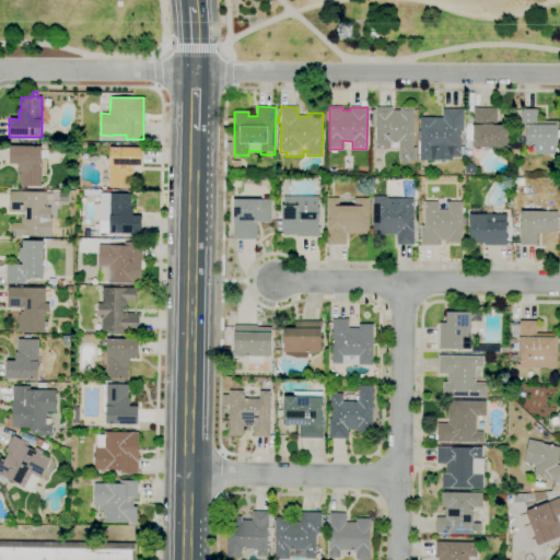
[(408,163),(400,163),(400,159),(399,159),(399,141),(389,141),(389,149),(375,149),(375,107),(393,107),(393,111),(400,111),(400,107),(413,107),(413,148),(416,148),(416,161),(408,161),(408,163)]
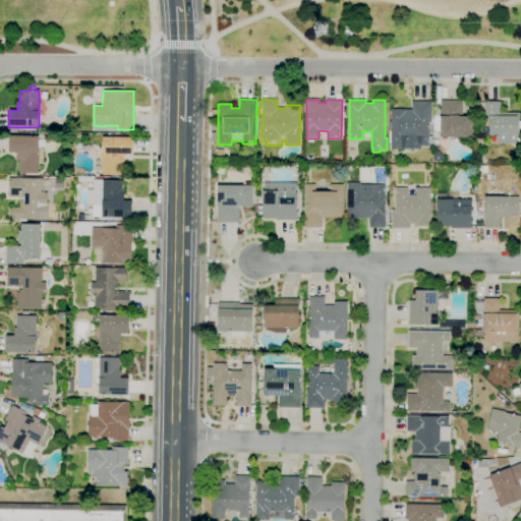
[(440,137),(440,134),(433,134),(433,118),(441,117),(440,101),(462,101),(462,116),(475,115),(475,136),(440,137)]
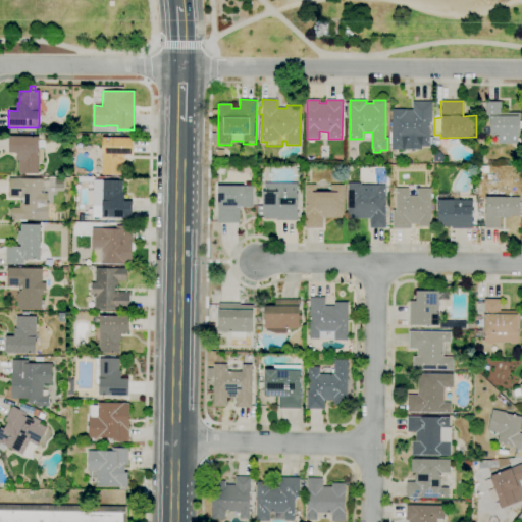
[(405,150),(392,150),(392,110),(413,110),(413,102),(431,102),(431,121),(429,121),(429,147),(419,147),(419,149),(405,149),(405,150)]
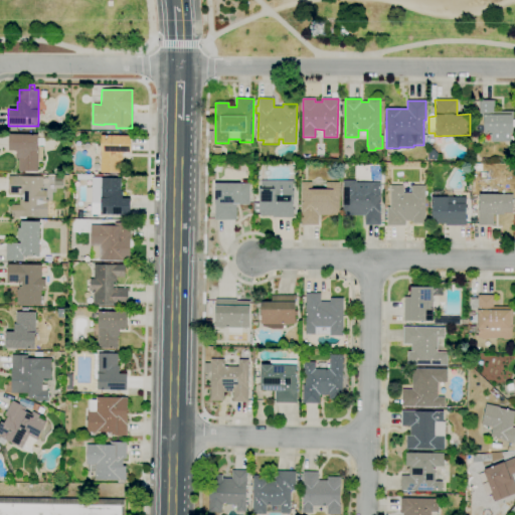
[(510,142),(491,142),(491,133),(484,133),(484,117),(479,117),(479,101),(494,101),(494,112),(513,112),(513,133),(510,133),(510,142)]
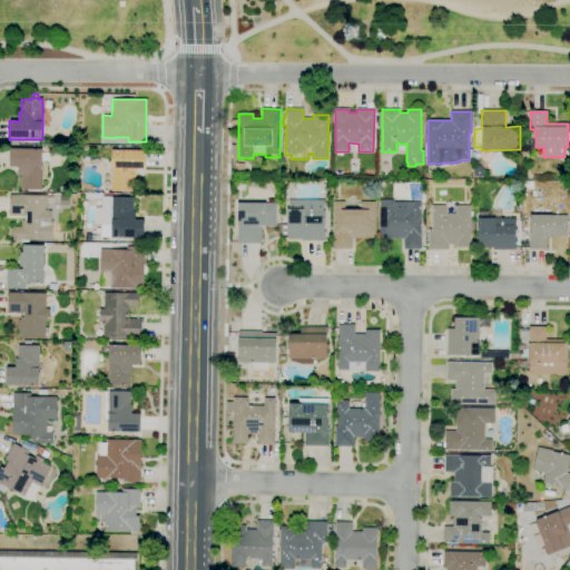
[(42,190),(20,189),(20,176),(18,176),(18,167),(9,167),(10,148),(43,149),(42,190)]
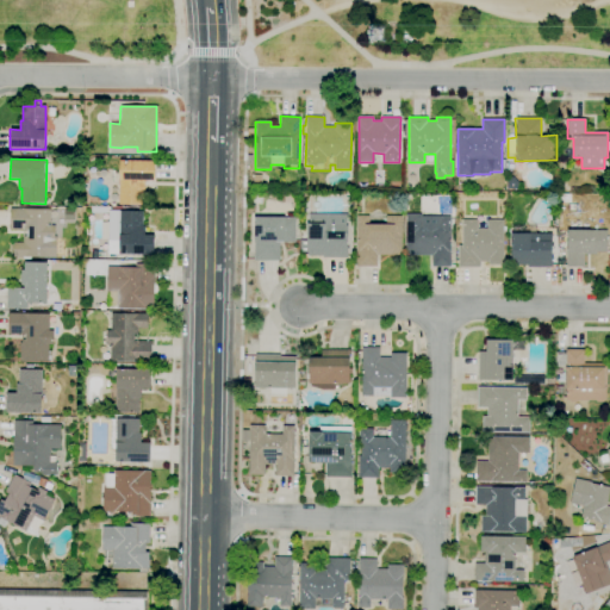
[(143,205),(119,204),(119,161),(155,161),(155,181),(145,181),(144,190),(143,190),(143,205)]
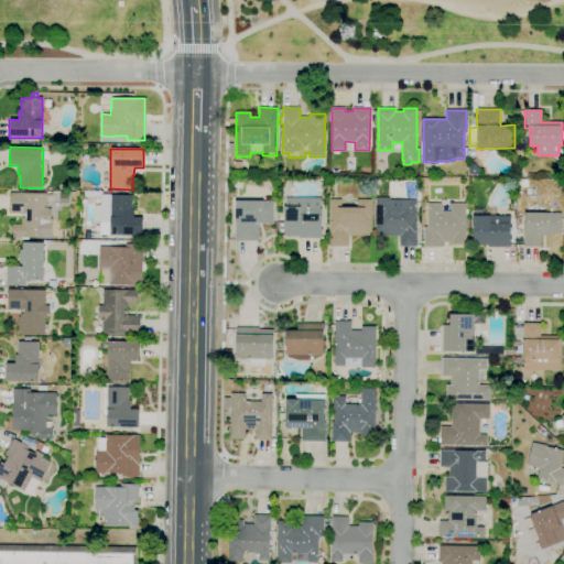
[(241,172),(234,172),(235,161),(242,162),(241,172)]
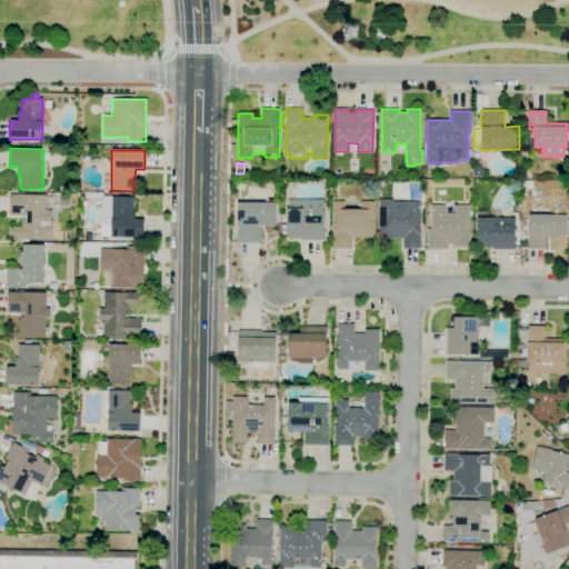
[(272,175),(268,170),(273,166),(278,169),(272,175)]
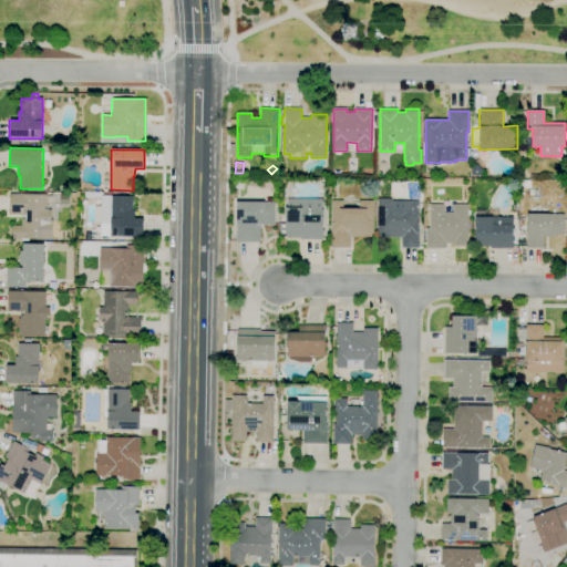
[(290,191),(280,189),(280,177),(290,178),(290,191)]
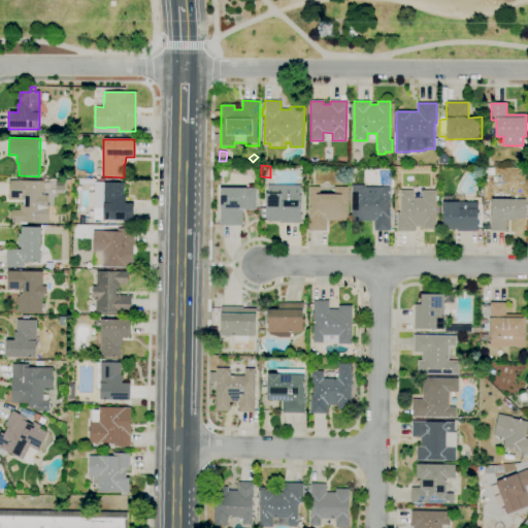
[(132,220),(103,220),(93,220),(93,207),(103,207),(103,183),(105,183),(105,179),(122,179),(122,183),(125,183),(125,196),(125,204),(133,204),(132,220)]
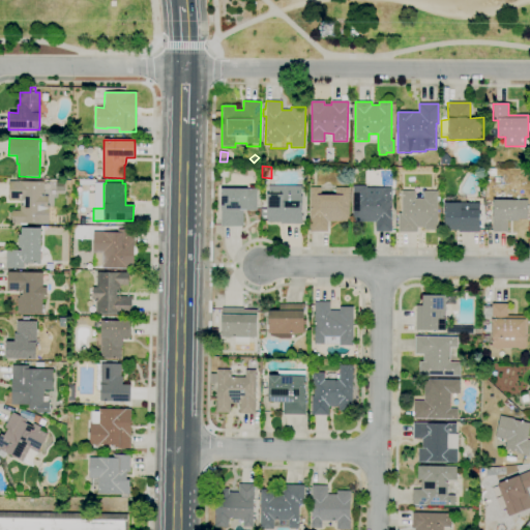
[(26,226),(21,226),(21,224),(11,224),(12,211),(20,211),(21,200),(8,200),(8,181),(20,181),(45,182),(43,196),(48,196),(48,206),(50,206),(49,224),(26,223),(26,226)]
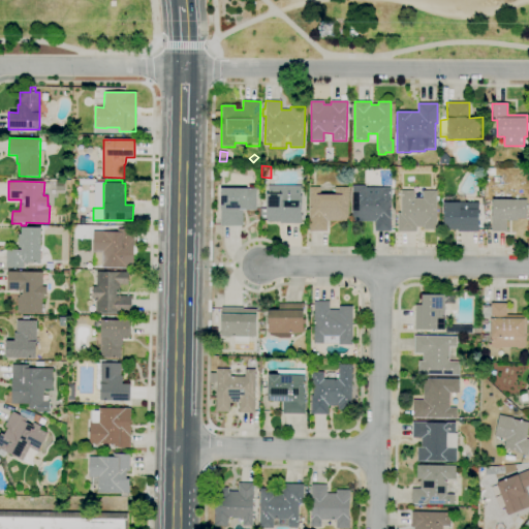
[(391,231),(375,231),(375,221),(352,221),(352,185),(366,186),(366,195),(380,195),(380,188),(391,188),(391,231)]
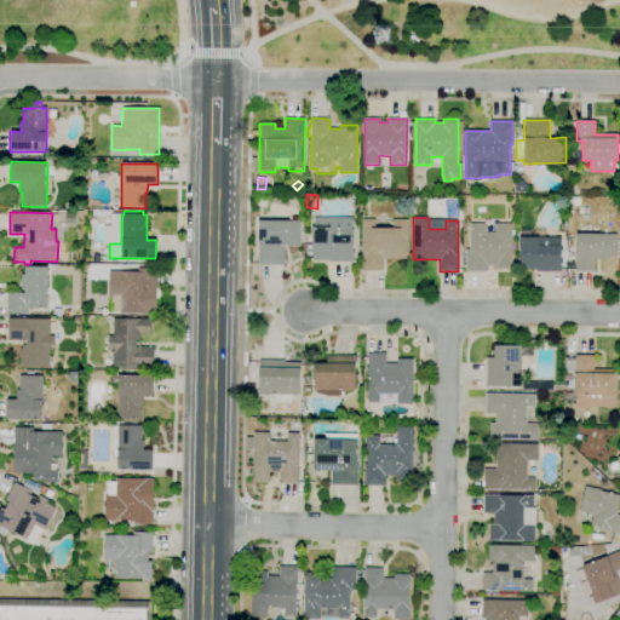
[(383,271),(362,270),(362,219),(375,219),(375,228),(392,228),(392,219),(408,220),(408,259),(383,259),(383,271)]
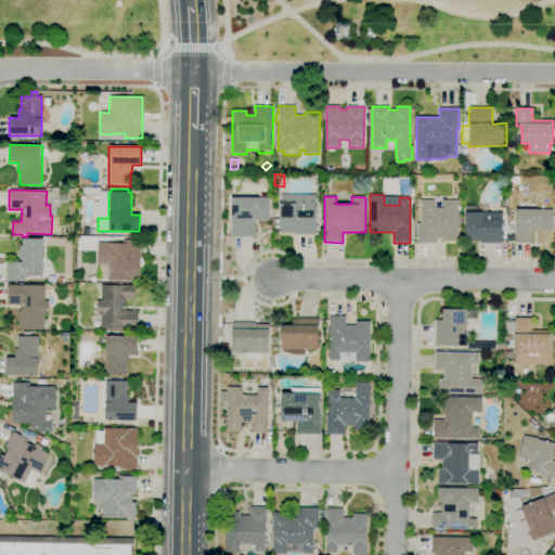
[(255,237),(231,237),(231,198),(269,198),(269,221),(255,221),(255,237)]
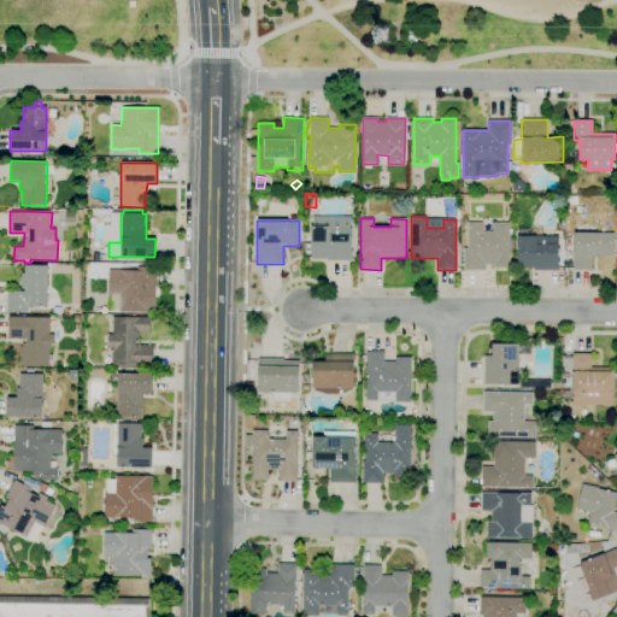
[(486,270),(463,270),(464,248),(468,248),(468,223),(483,223),(483,231),(493,231),(493,223),(509,223),(509,268),(494,268),(494,265),(486,265),(486,270)]
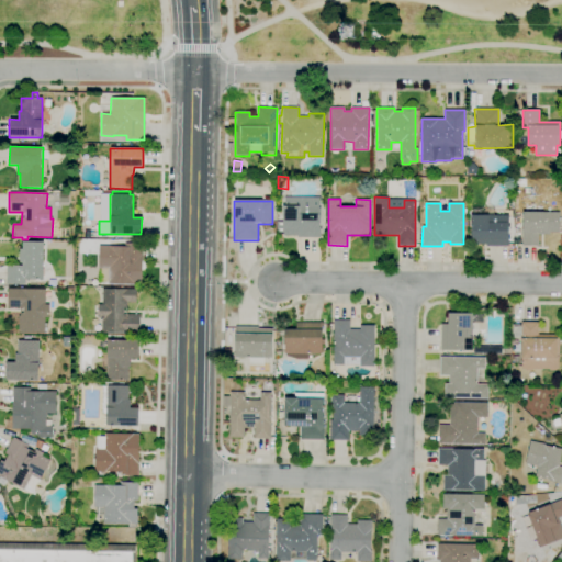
[(321,237),(298,237),(298,236),(283,236),(283,232),(277,232),(277,221),(283,221),(283,206),(319,206),(321,237)]
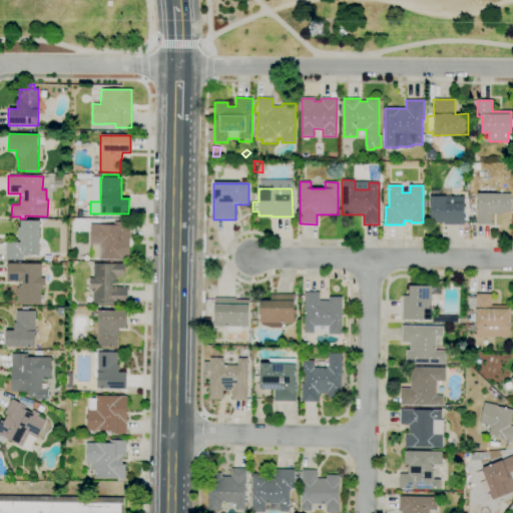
[(464,224),(443,224),(443,223),(430,223),(430,195),(431,195),(431,189),(451,189),(451,196),(464,196),(464,224)]
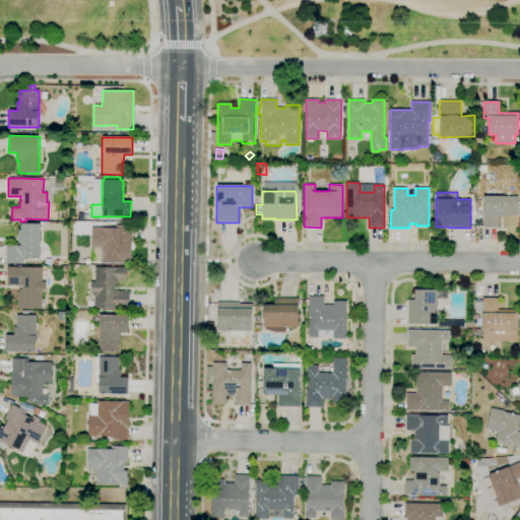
[(498,228),(482,228),(482,214),(483,214),(483,196),(517,196),(517,215),(508,215),(508,216),(498,217),(498,228)]
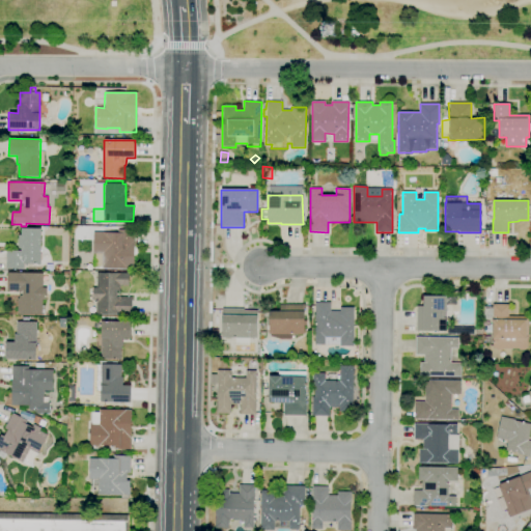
[(5,269),(6,251),(21,251),(21,248),(19,248),(19,235),(22,235),(22,228),(40,228),(40,264),(24,263),(24,269),(5,269)]
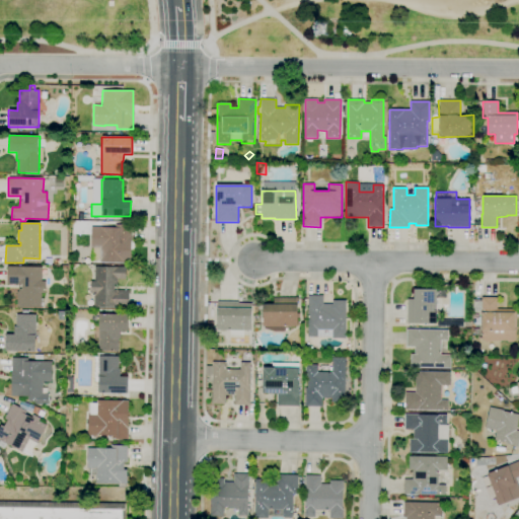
[(131,264),(99,263),(99,261),(90,261),(91,247),(90,247),(90,227),(100,227),(115,228),(115,225),(131,225),(131,241),(131,253),(132,253),(132,257),(131,257),(131,264)]
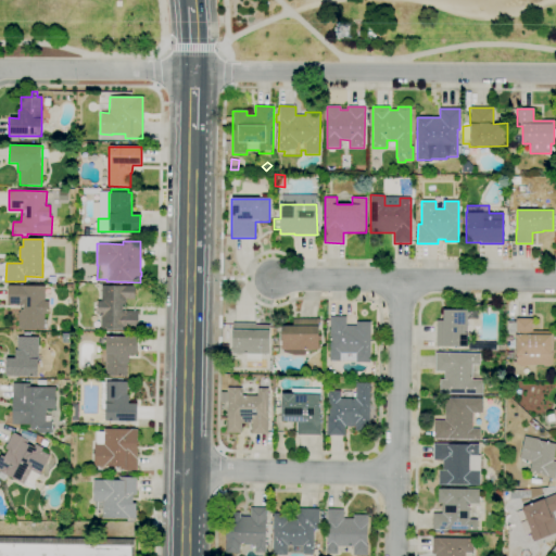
[(43,330),(17,330),(17,313),(20,313),(20,304),(8,304),(8,286),(45,286),(45,301),(49,301),(48,314),(45,314),(43,330)]
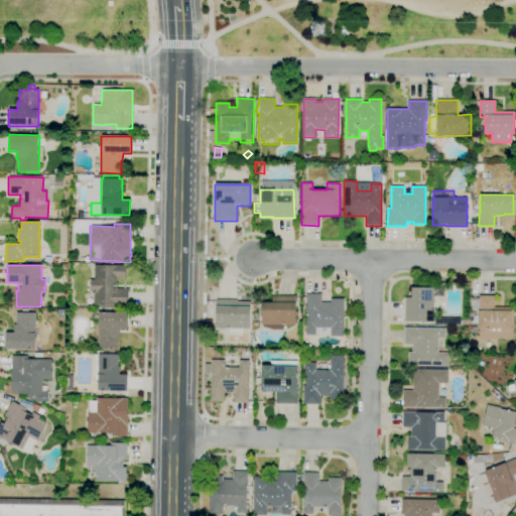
[(127,306),(93,305),(94,292),(90,292),(90,279),(94,279),(94,265),(117,265),(125,265),(124,278),(117,277),(117,288),(128,289),(127,306)]
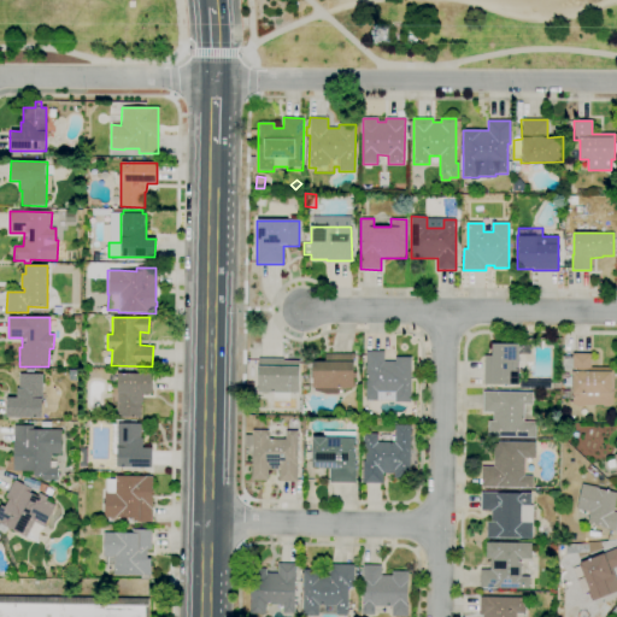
[(518,385),(483,385),(485,356),(492,356),(492,345),(518,345),(518,346),(527,346),(527,354),(518,354),(518,385)]
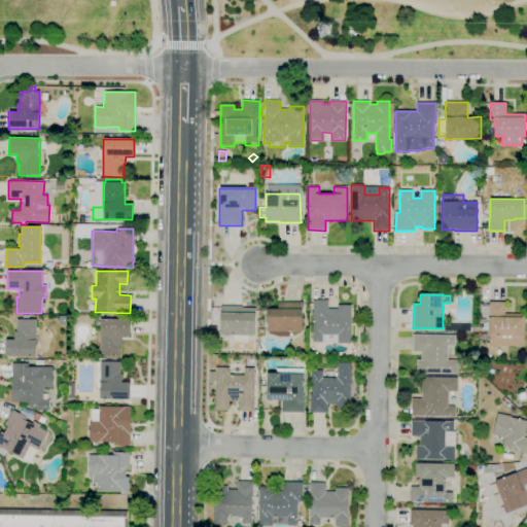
[(351,344),(338,344),(338,342),(322,342),(312,342),(312,300),(328,300),(328,309),(338,309),(338,305),(351,305),(351,344)]
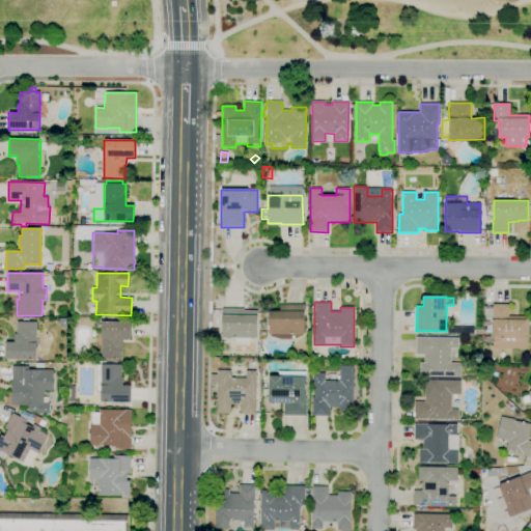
[(526,351),(519,351),(519,348),(503,348),(503,350),(496,350),(496,348),(493,348),(493,333),(491,333),(491,319),(483,319),(484,306),(493,306),(493,304),(508,304),(508,316),(528,316),(528,338),(528,350),(526,350),(526,351)]
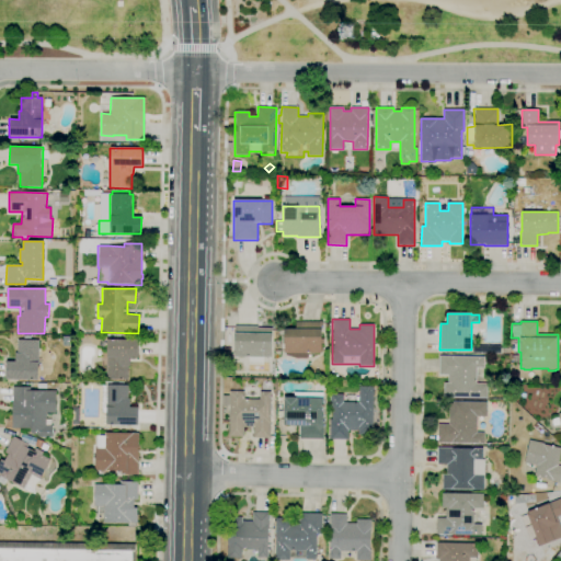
[(307,358),(296,358),(285,355),(285,353),(284,353),(285,329),(295,329),(295,322),(321,322),(321,339),(323,339),(323,342),(321,342),(321,353),(307,353),(307,358)]
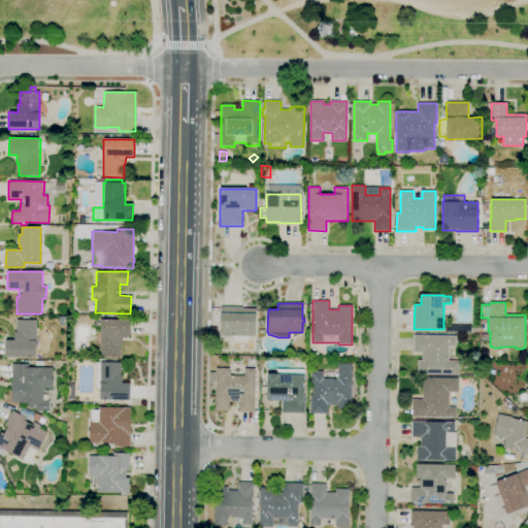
[(248,343),(234,342),(234,336),(221,336),(221,306),(242,306),(242,308),(256,309),(255,336),(248,336),(248,343)]
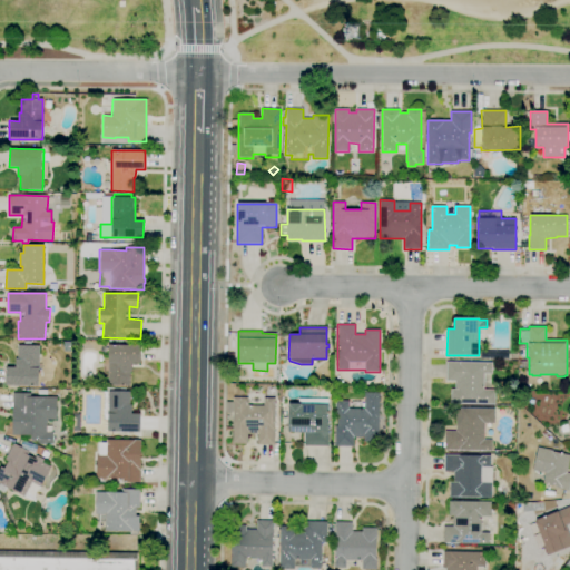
[(38,386),(6,386),(7,367),(16,367),(16,359),(18,359),(18,345),(39,346),(39,367),(38,386)]
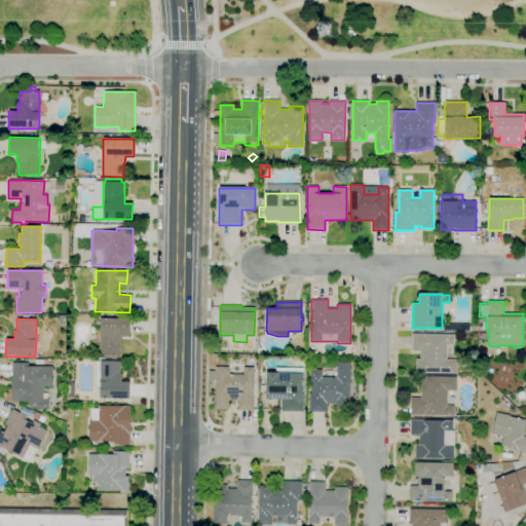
[(120,357),(100,355),(100,342),(96,342),(96,329),(100,329),(100,318),(130,318),(129,335),(121,335),(121,343),(120,343),(120,357)]
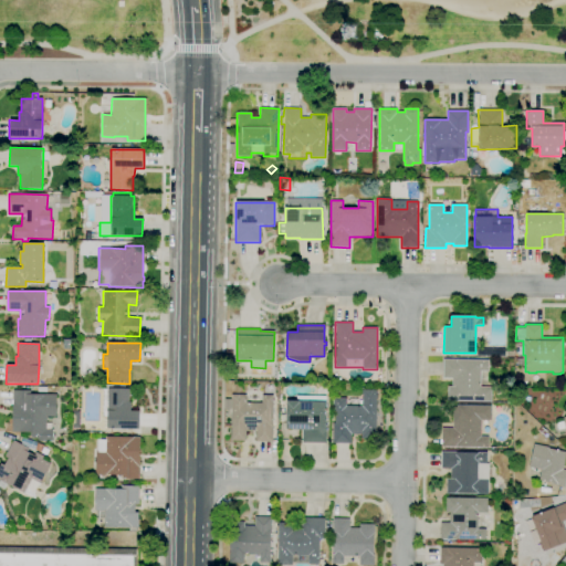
[(505,357),(480,357),(480,348),(505,348),(505,357)]
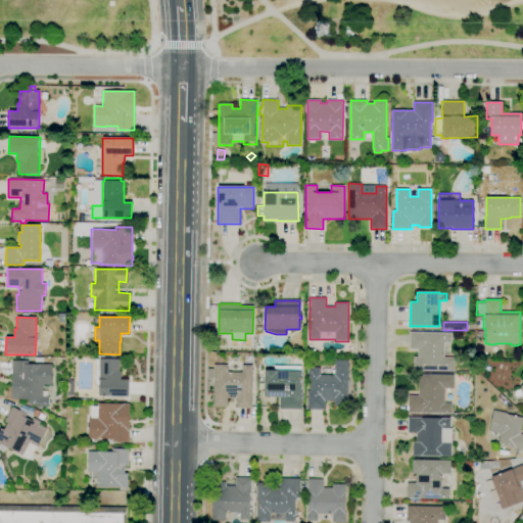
[(454,371),(414,371),(414,358),(418,358),(418,349),(410,349),(410,332),(452,333),(452,343),(444,343),(443,358),(455,358),(454,371)]
